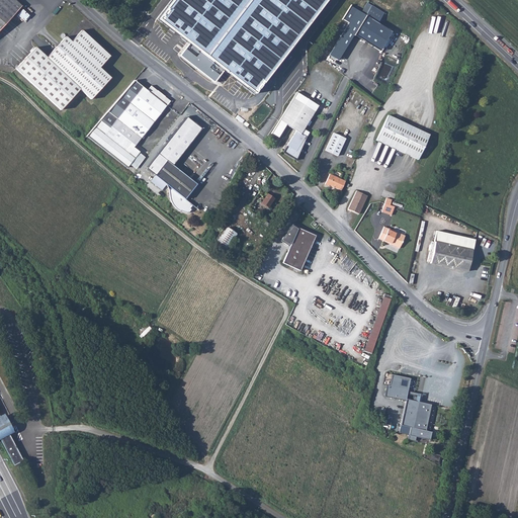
[(0,0),(0,27),(21,5),(15,0),(0,0)]
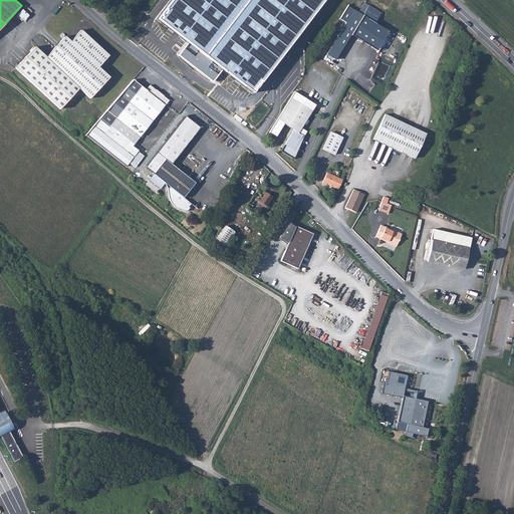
[(174,0),(159,20),(189,43),(181,55),(215,81),(224,69),(253,91),(325,0),(174,0)]
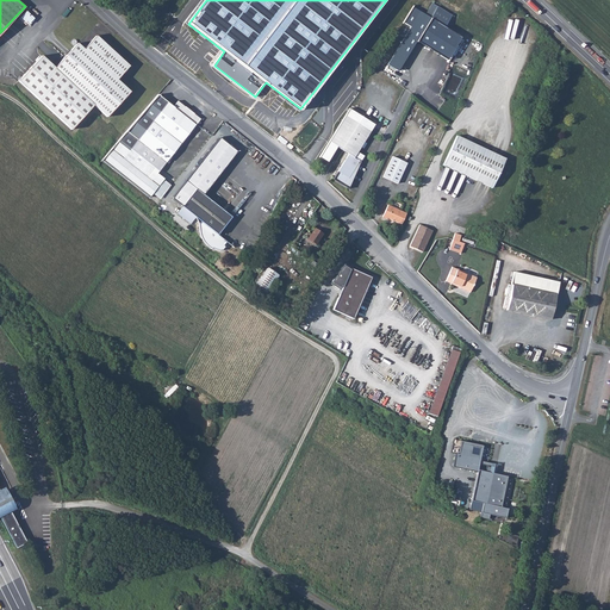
[(431,2),(424,14),(430,19),(444,27),(452,16),(431,2)]
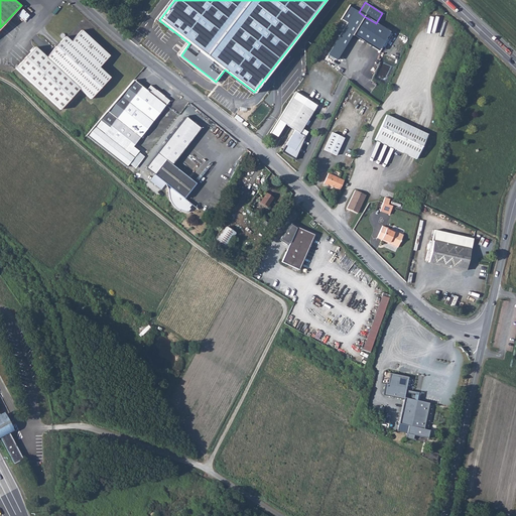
[(348,22),(328,55),(336,60),(352,34),(364,16),(359,12),(350,7),(342,19),(348,22)]
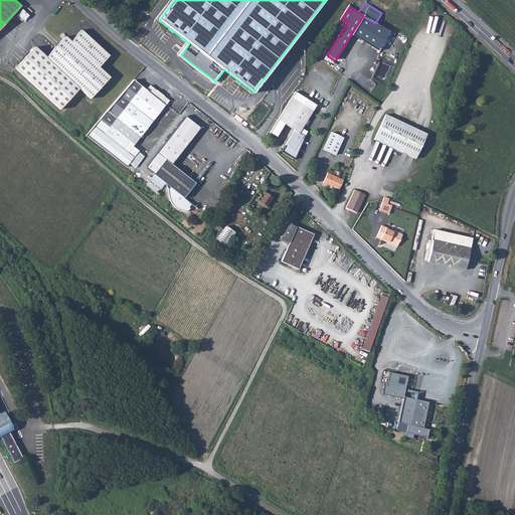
[(390,31),(375,23),(363,16),(351,34),(379,50),(390,31)]
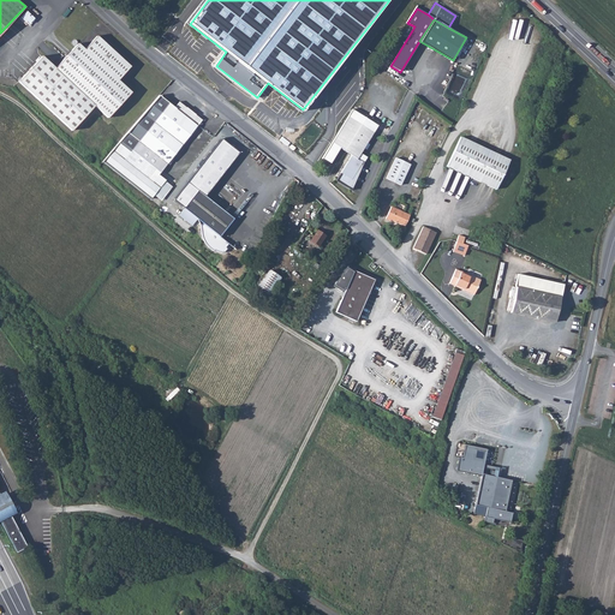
[(18,82),(60,120),(119,58),(96,37),(83,51),(77,45),(54,70),(41,57),(18,82)]
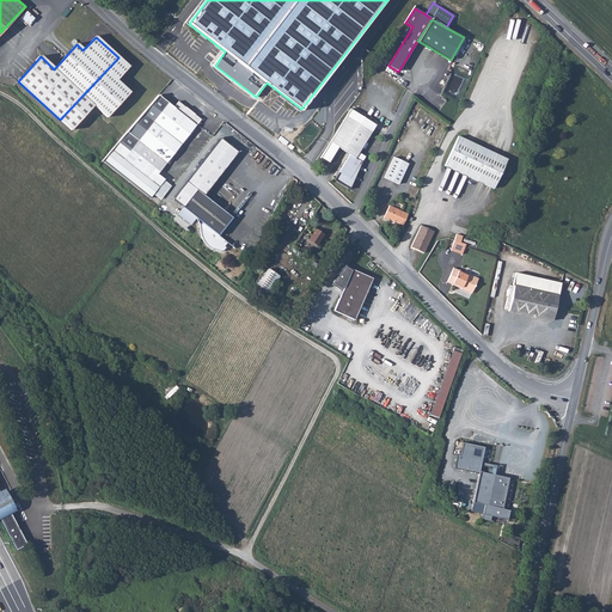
[(118,57),(60,120),(72,132),(93,106),(106,118),(129,93),(116,81),(129,68),(118,57)]
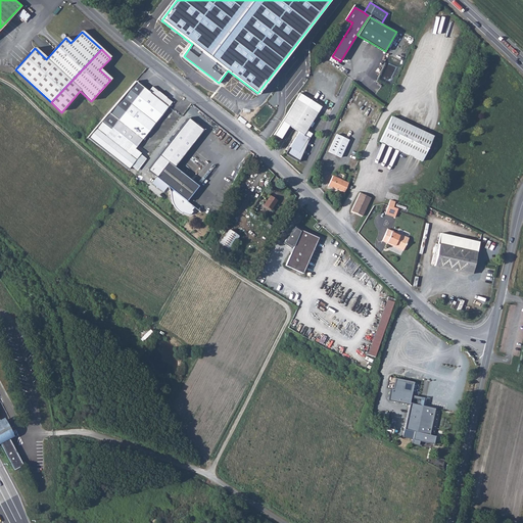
[(383,68),(372,85),(379,90),(388,78),(389,79),(392,75),(383,68)]
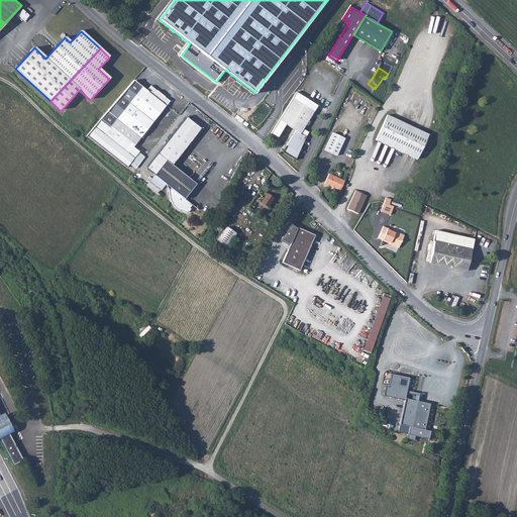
[(103,118),(88,136),(127,169),(139,151),(133,146),(170,101),(151,87),(148,91),(134,80),(103,118)]
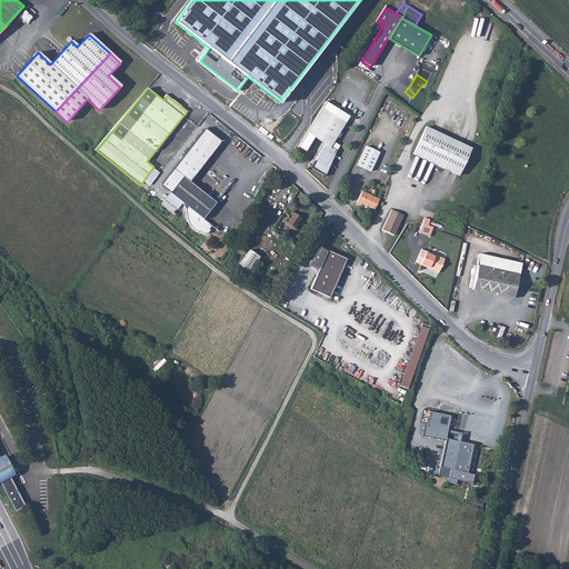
[(326,103),(298,148),(305,152),(313,139),(325,145),(311,168),(323,176),(336,151),(337,151),(339,146),(335,142),(348,117),(326,103)]
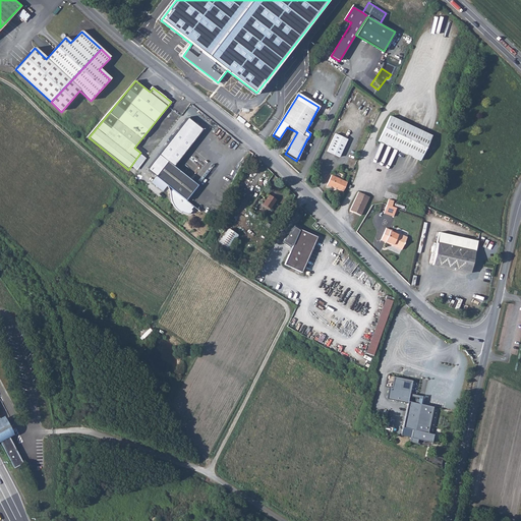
[(430,134),(389,115),(377,140),(418,160),(430,134)]
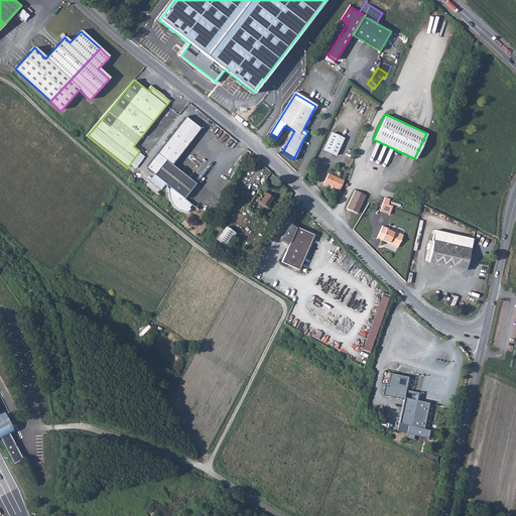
[(148,167),(155,174),(166,159),(173,164),(202,128),(187,117),(148,167)]
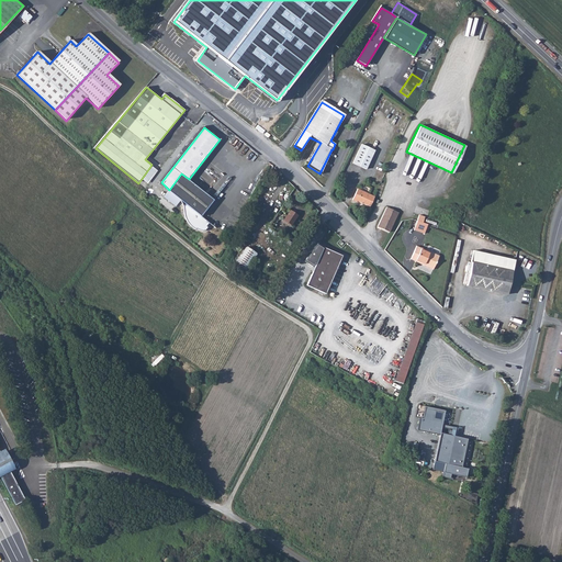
[(374,150),(361,144),(351,163),(364,169),(374,150)]
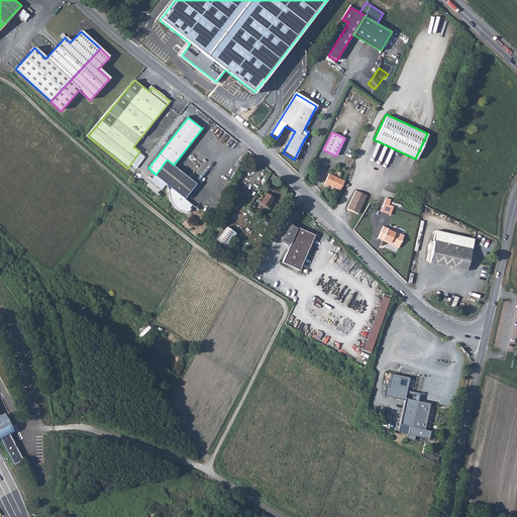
[(174,165),(167,160),(156,175),(169,184),(168,193),(170,200),(173,205),(177,210),(179,208),(186,211),(192,211),(194,209),(192,207),(195,203),(187,198),(197,183),(174,165)]
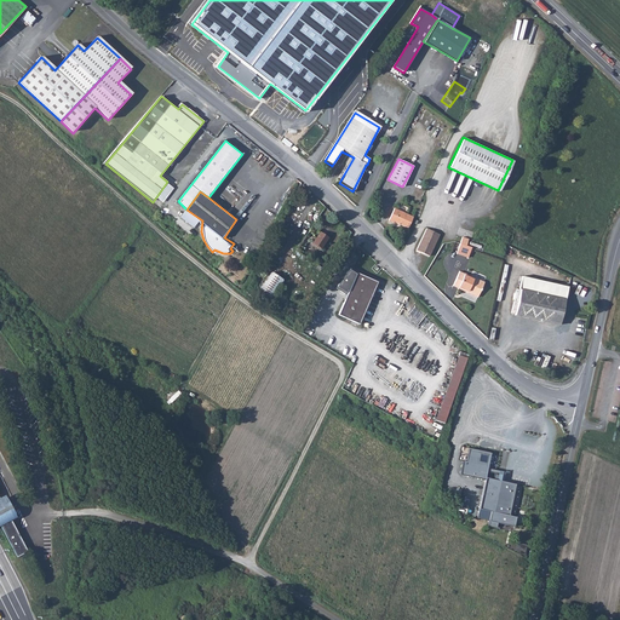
[(407,228),(412,217),(394,208),(386,220),(392,223),(394,222),(407,228)]
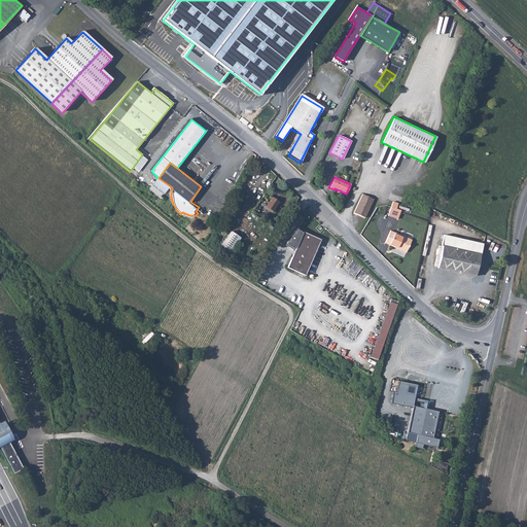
[(357,212),(357,213),(364,217),(373,199),(361,194),(353,210),(357,212)]
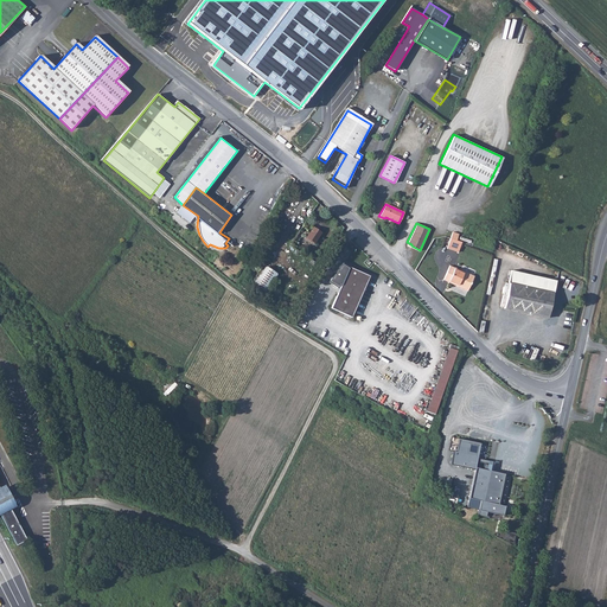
[(312,243),(318,234),(310,229),(305,238),(312,243)]
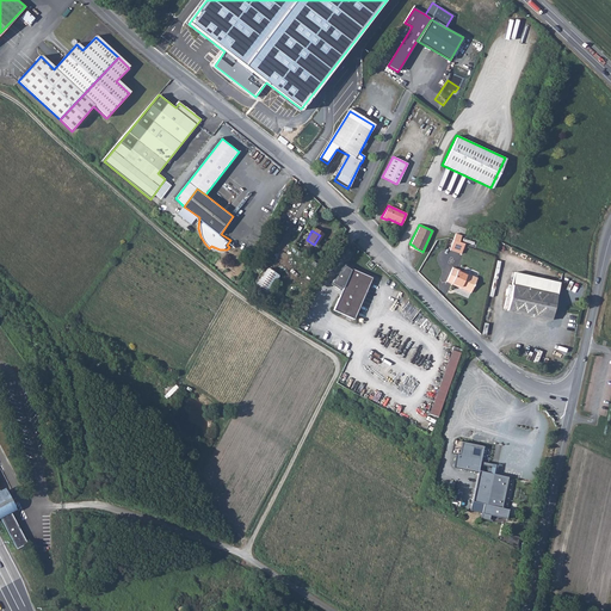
[(452,241),(449,251),(461,254),(463,245),(458,242),(452,241)]
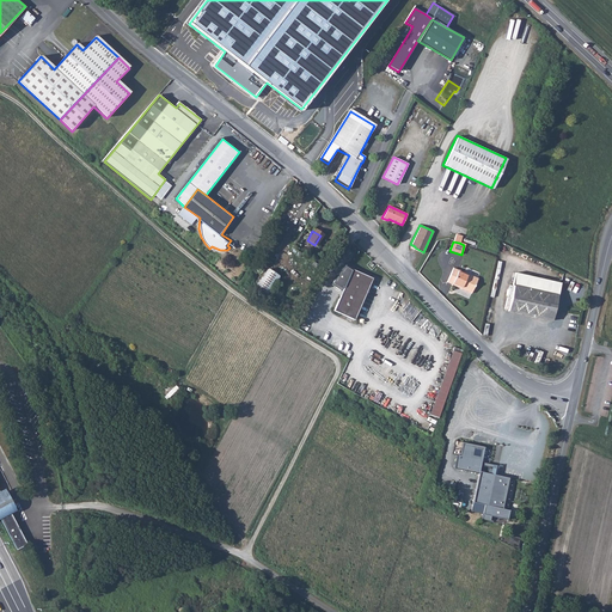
[(471,293),(478,279),(467,274),(466,275),(458,270),(459,269),(453,267),(447,281),(452,283),(452,282),(461,286),(460,288),(471,293)]
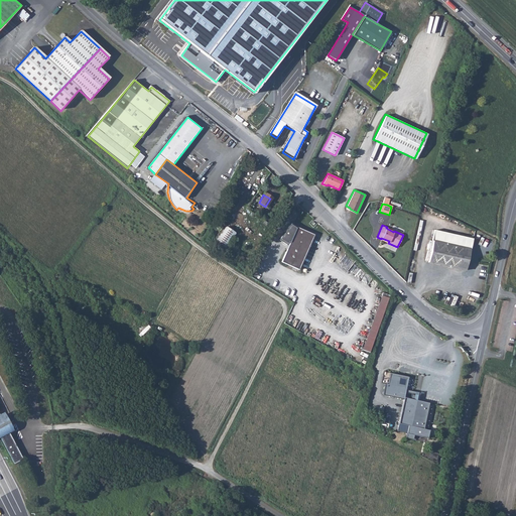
[(223,249),(234,233),(225,226),(213,243),(223,249)]
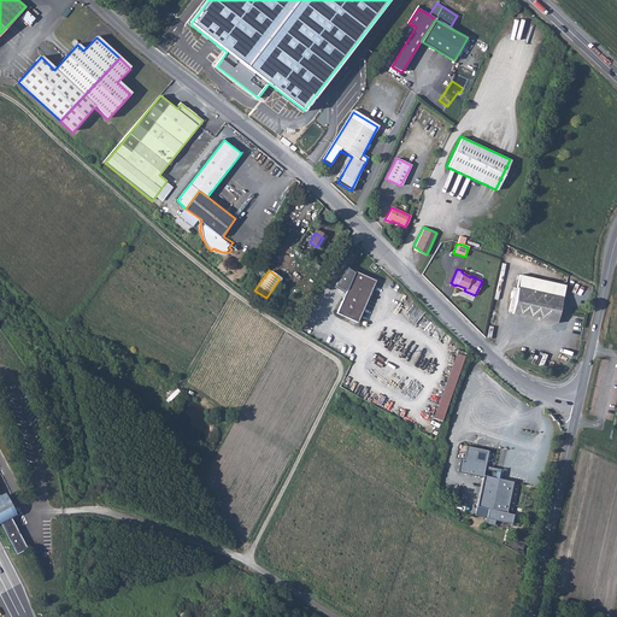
[(357,322),(376,281),(356,272),(338,313),(357,322)]
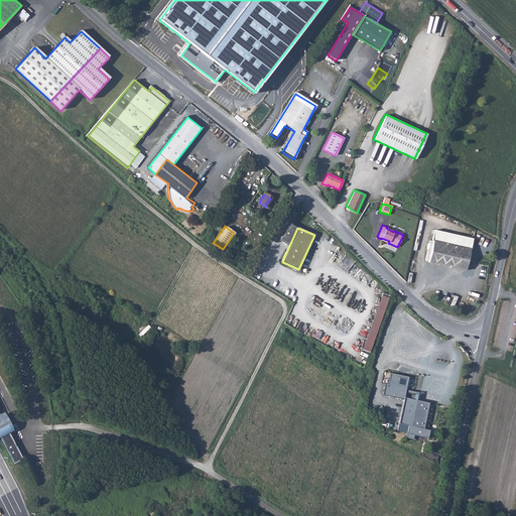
[(465,270),(472,239),(434,231),(427,262),(465,270)]
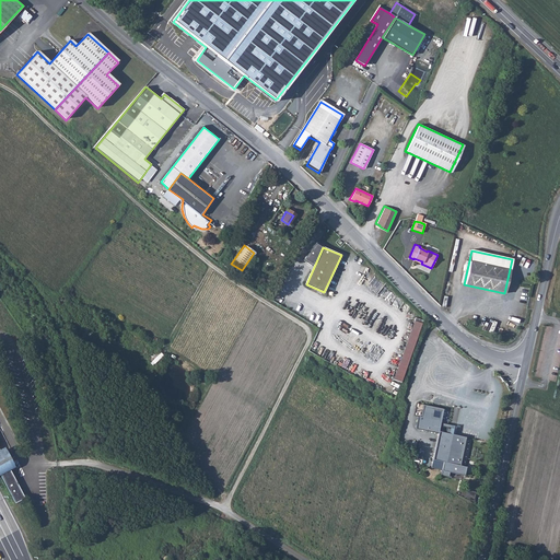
[(400,382),(421,323),(413,321),(393,380),(400,382)]
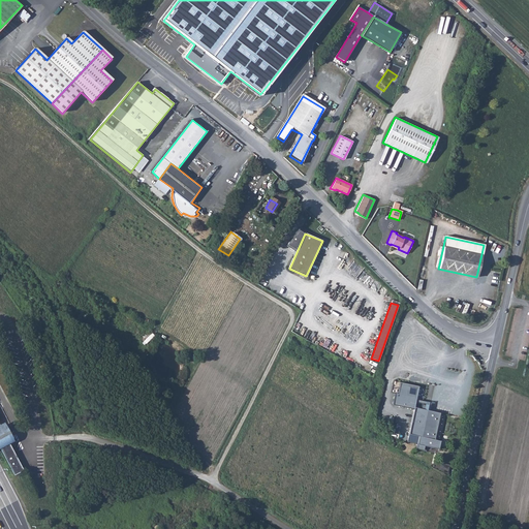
[(413,409),(418,387),(399,383),(397,395),(395,395),(393,405),(413,409)]
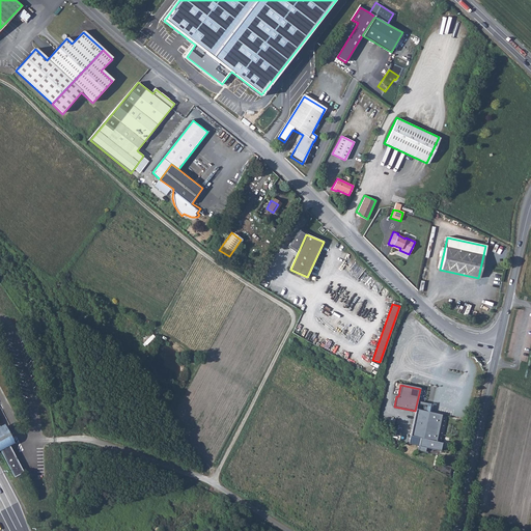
[(418,401),(417,409),(432,411),(432,403),(418,401)]
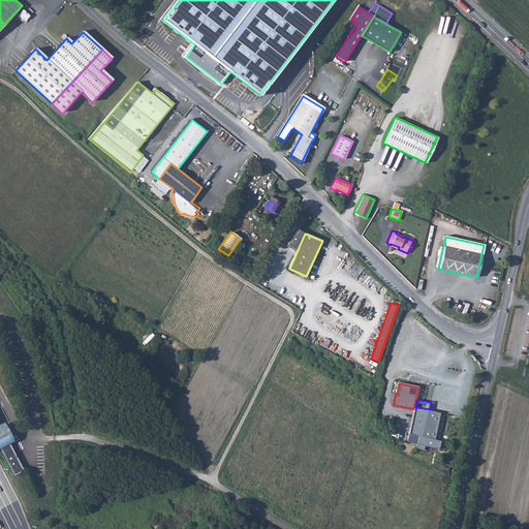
[(439,414),(413,409),(408,435),(433,440),(439,414)]
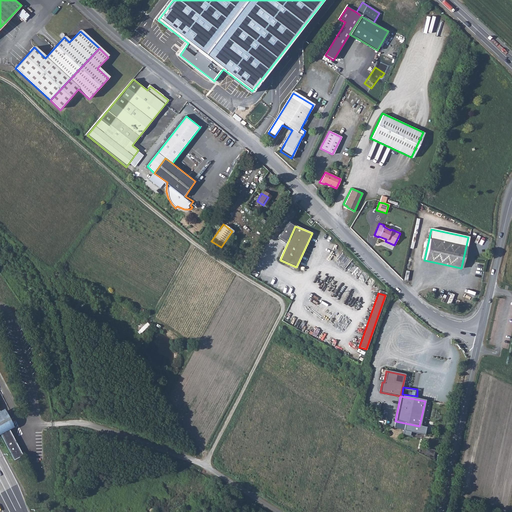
[(0,432),(0,433),(14,459),(23,454),(0,411),(0,432)]
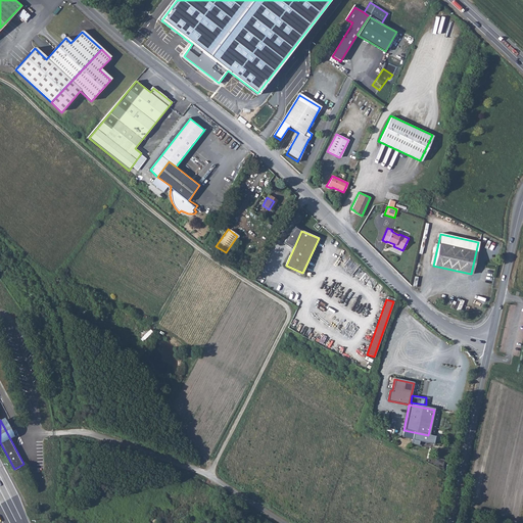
[(428,435),(403,430),(402,438),(412,440),(411,444),(418,446),(419,442),(433,445),(434,436),(428,435)]
